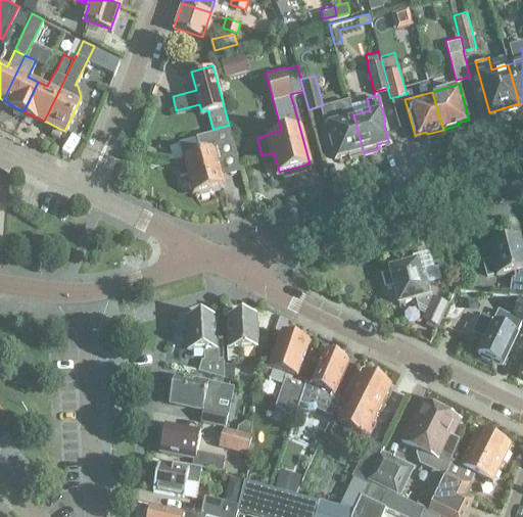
[(335,155),(348,152),(349,157),(364,153),(353,114),(336,120),(333,107),(321,110),(328,137),(330,137),(335,155)]
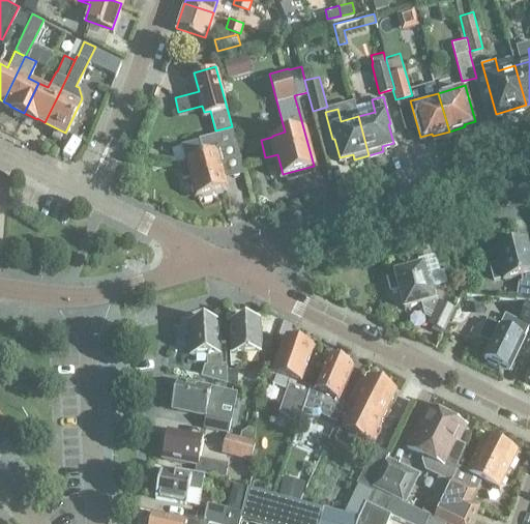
[(218,144),(235,139),(232,126),(215,131),(199,136),(199,137),(182,141),(187,159),(179,162),(183,176),(192,173),(197,194),(198,193),(202,197),(211,195),(213,188),(226,185),(218,159),(223,158),(218,144)]
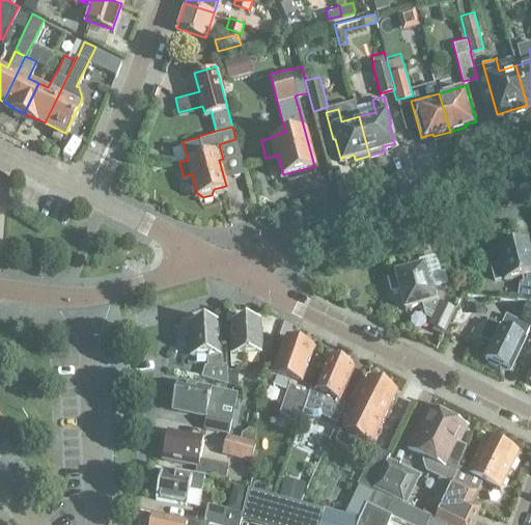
[(529,299),(530,299),(530,256),(526,236),(512,240),(509,237),(502,240),(500,243),(497,244),(501,259),(490,263),(494,278),(505,275),(505,276),(523,271),(525,278),(519,279),(516,298),(529,299)]
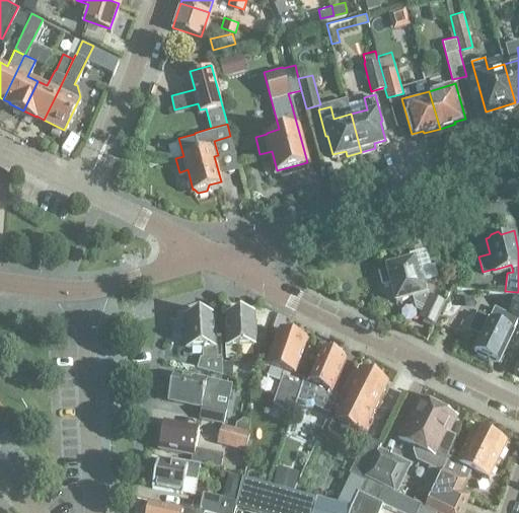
[(395,298),(413,293),(415,305),(422,308),(419,313),(435,320),(445,298),(430,291),(426,290),(422,276),(418,277),(413,258),(401,261),(398,259),(392,261),(390,264),(387,265),(387,266),(379,269),(382,280),(390,278),(395,298)]
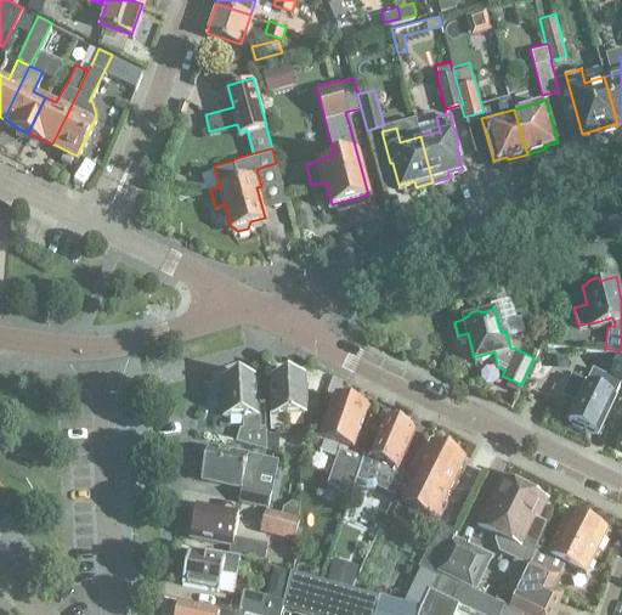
[(621,378),(621,350),(620,350),(615,359),(610,368),(608,372),(592,365),(567,416),(571,417),(571,422),(581,426),(584,424),(597,430),(615,393),(614,391),(621,378)]
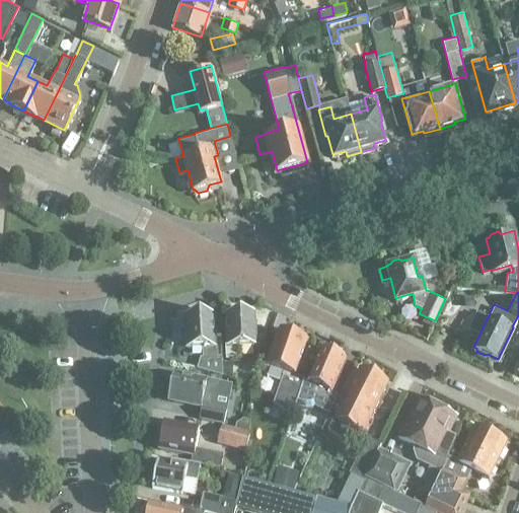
[(252,309),(249,309),(247,306),(238,307),(236,309),(226,310),(227,330),(225,330),(225,355),(238,354),(238,342),(253,342),(252,309)]
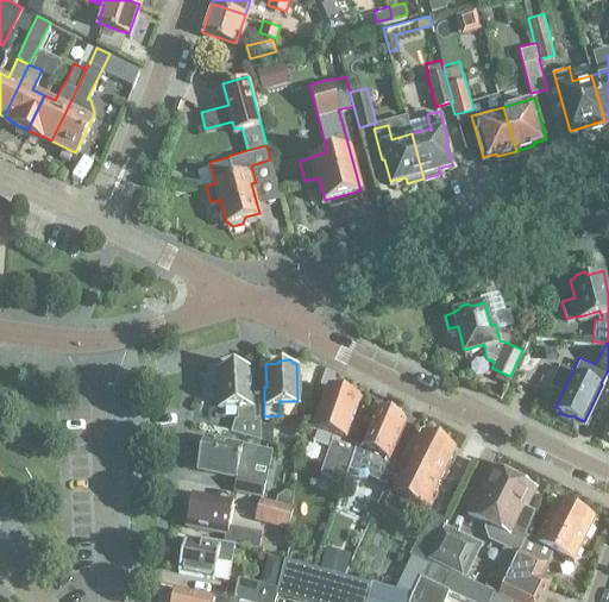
[(249,364),(234,364),(232,362),(221,363),(220,365),(218,365),(219,403),(237,402),(237,415),(234,415),(231,428),(262,437),(261,415),(252,415),(252,387),(250,387),(249,364)]
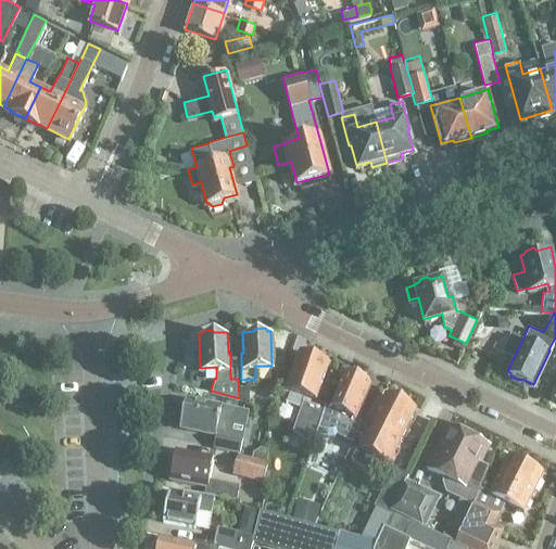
[(302,398),(302,399),(292,430),(312,436),(324,401),(315,398),(327,361),(315,357),(316,354),(303,349),(302,353),(299,352),(286,388),(303,394),(302,398)]
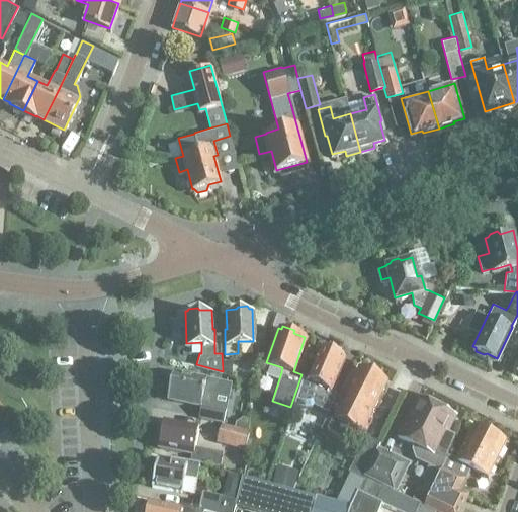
[(301,374),(290,407),(291,407),(293,402),(299,404),(306,405),(312,404),(315,403),(314,400),(321,403),(320,406),(328,409),(337,390),(332,388),(337,376),(335,375),(343,356),(334,352),(332,348),(326,345),(323,347),(321,346),(308,377),(303,375),(303,374),(301,374)]
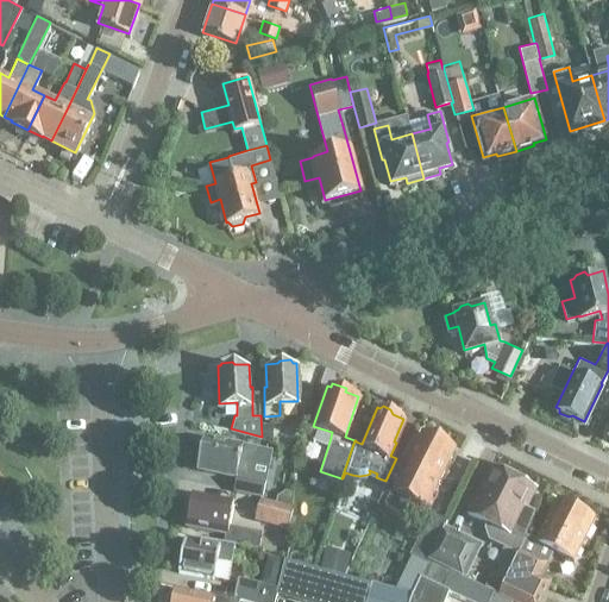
[(421,427),(401,468),(384,501),(403,512),(410,499),(424,506),(456,444),(421,427)]
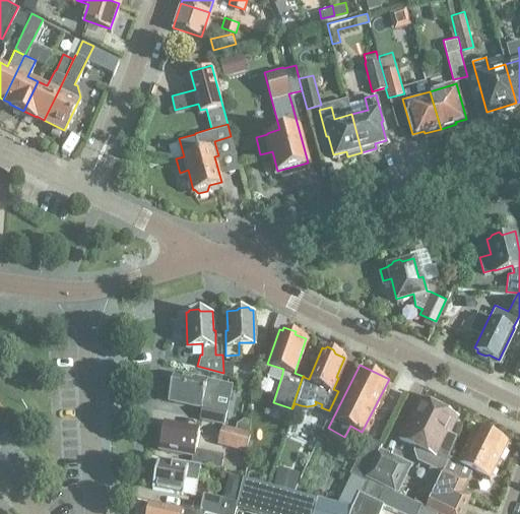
[(175,372),(173,381),(168,383),(166,393),(170,395),(170,397),(201,404),(199,415),(220,421),(222,407),(214,406),(217,391),(230,394),(232,383),(207,377),(207,376),(194,373),(194,376),(175,372)]
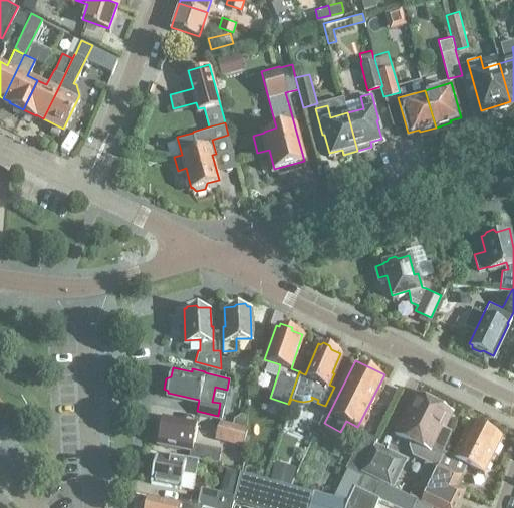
[(443,428),(452,409),(414,390),(394,430),(415,440),(411,450),(431,460),(436,450),(441,453),(450,431),(443,428)]
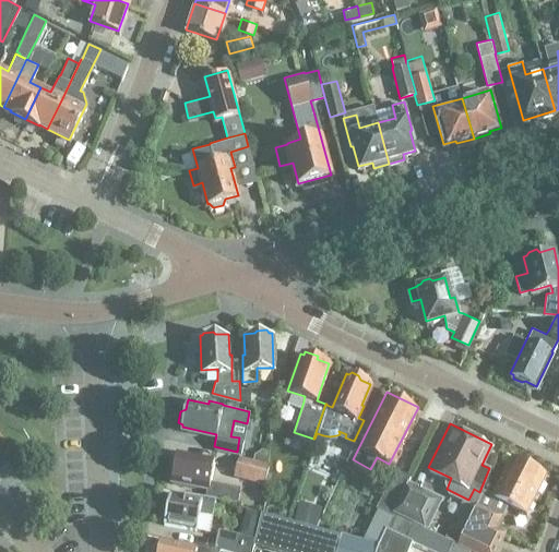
[(177,451),(177,453),(171,455),(170,463),(174,466),(171,479),(207,486),(206,493),(237,500),(239,486),(210,480),(214,457),(177,451)]
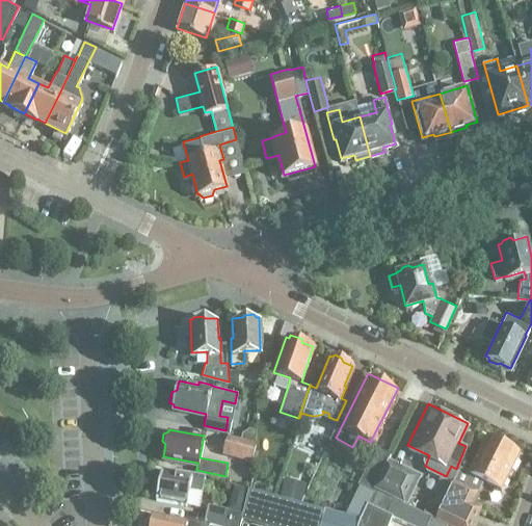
[(250,459),(256,440),(227,431),(221,451),(250,459)]
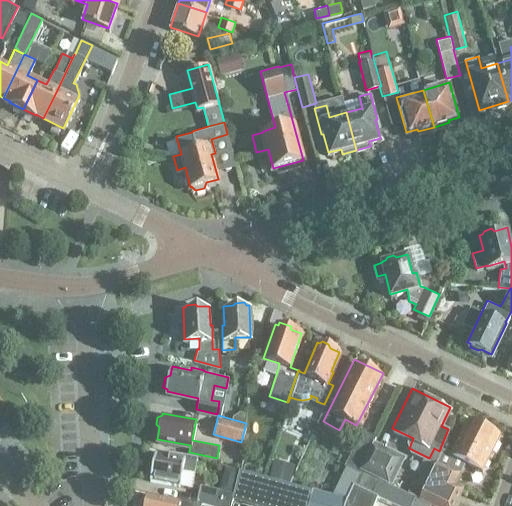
[(314,429),(318,419),(310,416),(306,426),(314,429)]
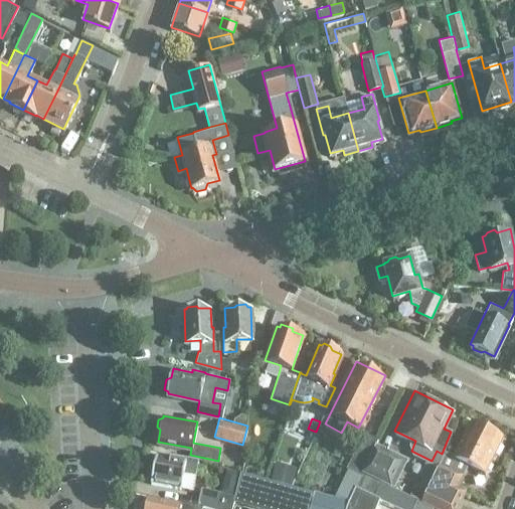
[(446,508),(454,508),(464,491),(455,487),(462,474),(467,463),(484,471),(503,435),(471,418),(453,454),(445,450),(423,497),(446,508)]
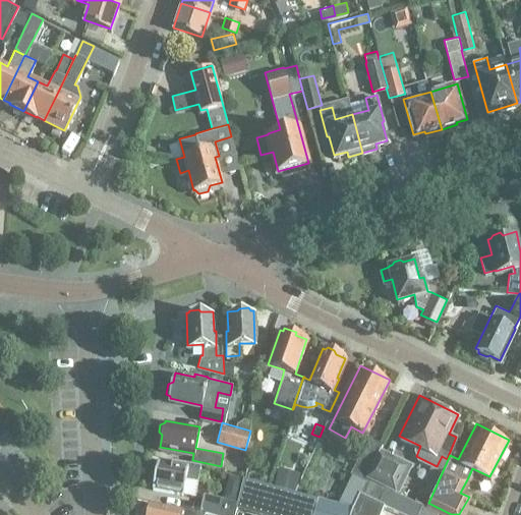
[(351,505),(365,477),(380,446),(382,442),(367,435),(350,471),(353,473),(342,496),(340,501),(351,505)]
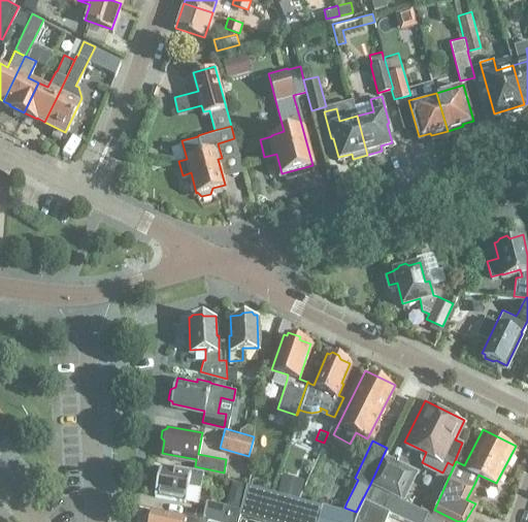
[(403,500),(403,498),(418,468),(385,452),(370,484),(403,500)]
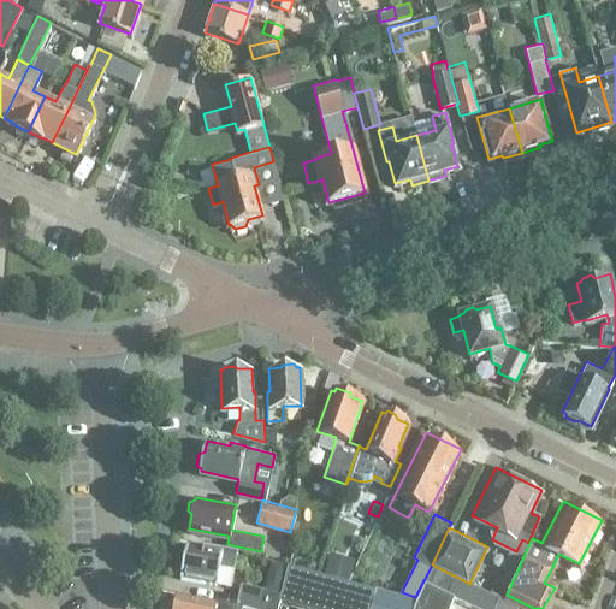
[(203,542),(202,547),(187,543),(181,575),(231,585),(235,567),(234,567),(237,548),(203,542)]
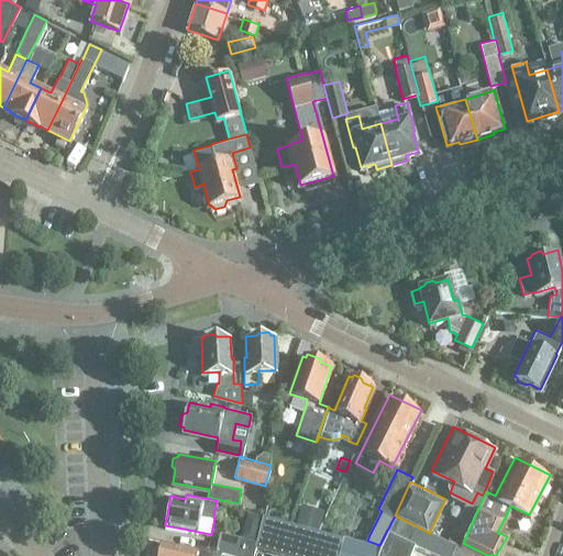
[(296,522),(319,529),(324,509),(301,502),(296,522)]
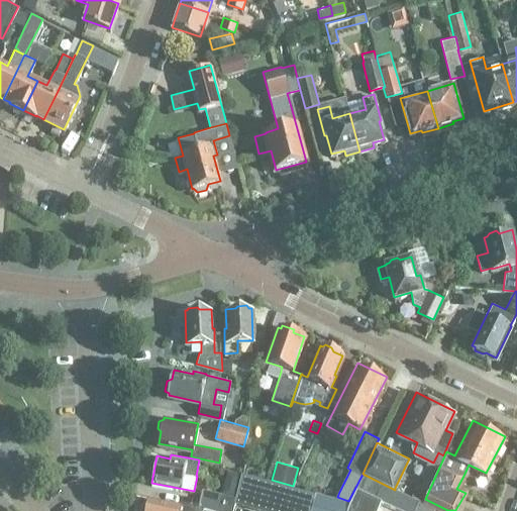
[(293,486),(272,480),(240,472),(236,489),(235,496),(235,497),(234,502),(268,510),(310,510),(315,492),(293,486)]
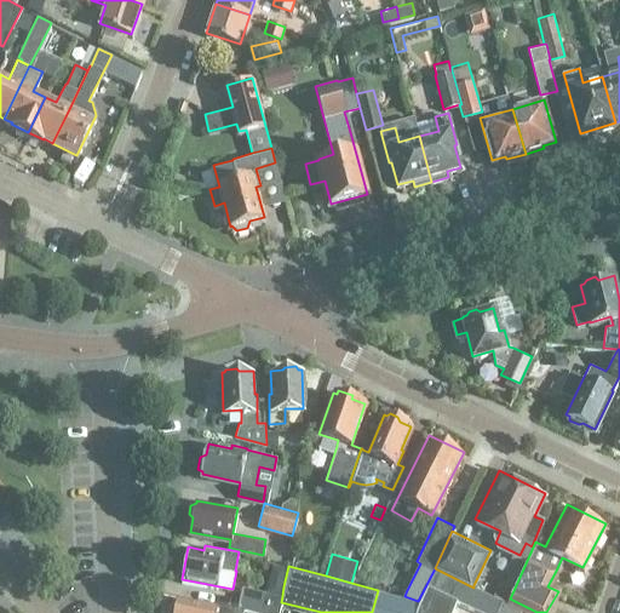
[(372,612),(451,612),(457,599),(487,612),(518,612),(521,608),(474,585),(474,588),(435,568),(418,601),(405,596),(378,589),(378,590),(372,612)]
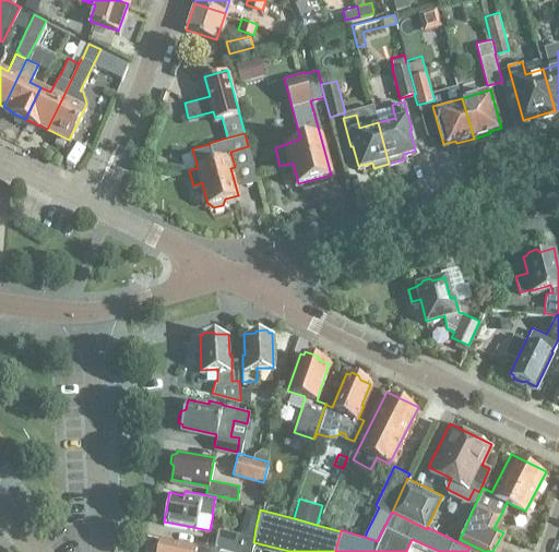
[(240,532),(254,536),(256,528),(240,525),(238,532),(240,532)]
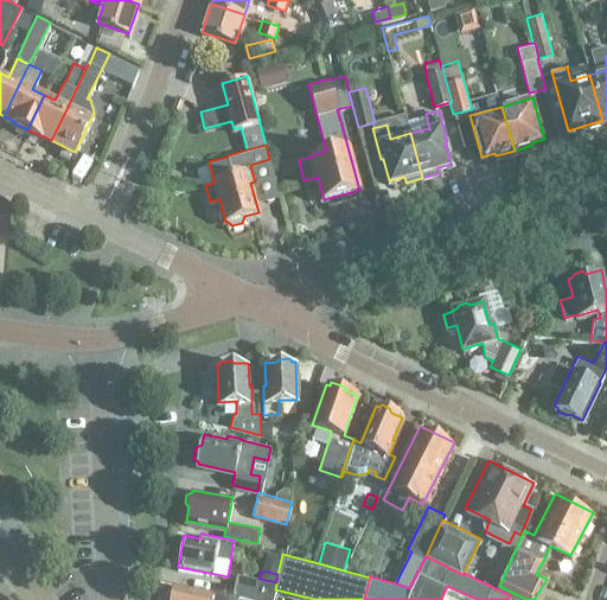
[(234,592),(238,594),(255,598),(261,579),(259,579),(238,574),(234,592)]
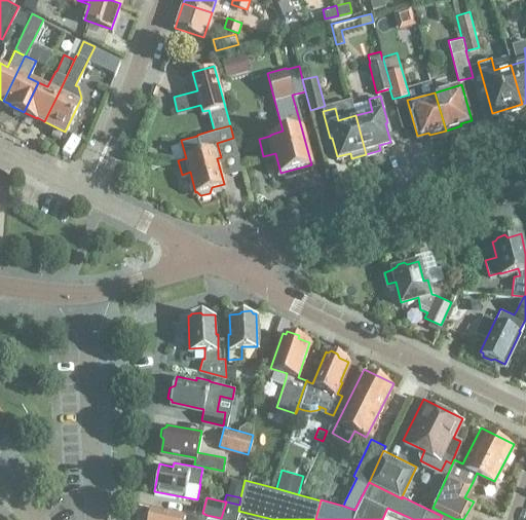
[(226,502),(221,518),(228,519),(232,519),(237,518),(238,511),(239,506),(239,505),(226,502)]
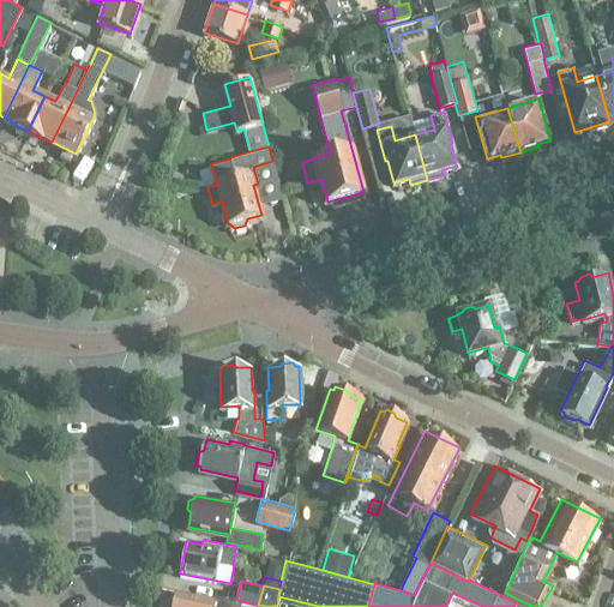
[(240,606),(241,601),(236,599),(215,594),(215,599),(176,592),(173,606),(240,606)]
